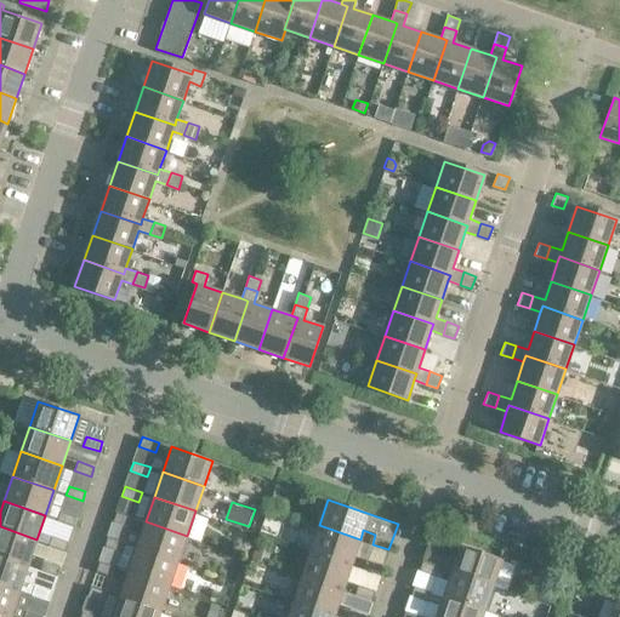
[(77,516),(61,510),(57,520),(74,525),(77,516)]
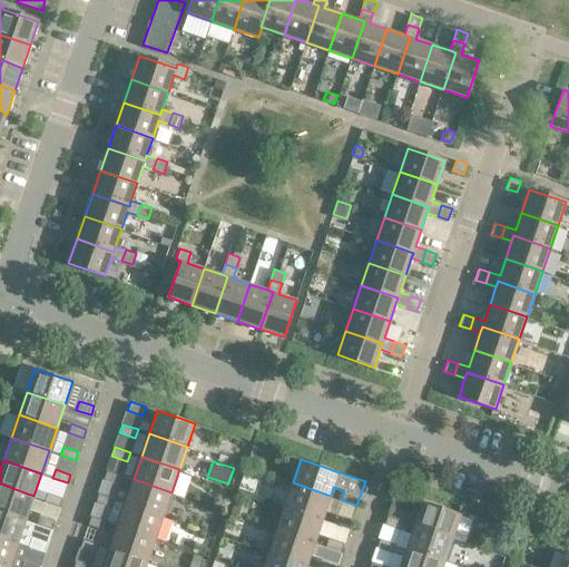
[(123,475),(107,469),(104,478),(119,484),(123,475)]
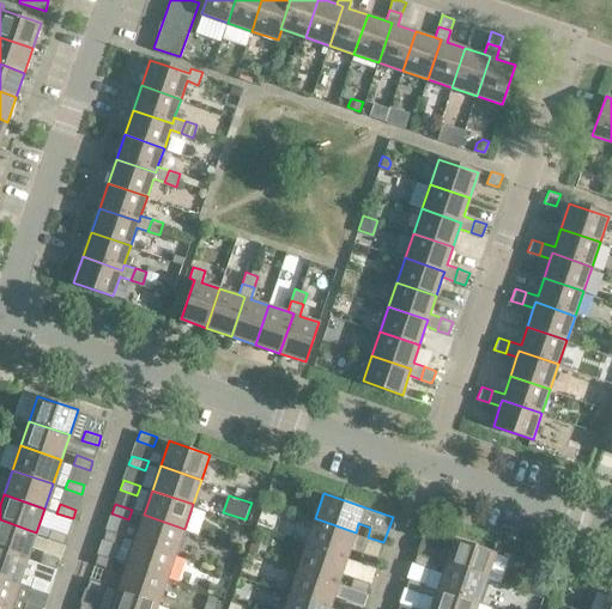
[(185,529),(144,515),(135,540),(176,553),(185,529)]
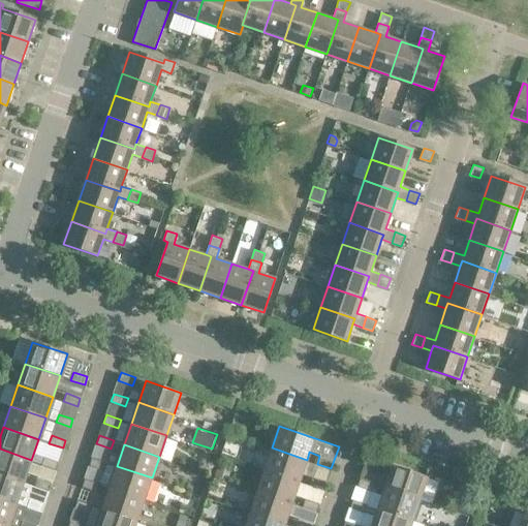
[(307,460),(272,447),(265,469),(300,481),(307,460)]
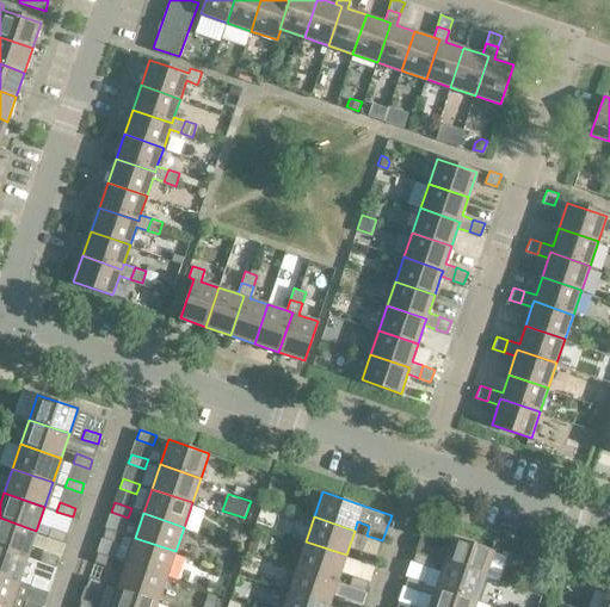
[(36,531),(0,518),(0,545),(28,556),(36,531)]
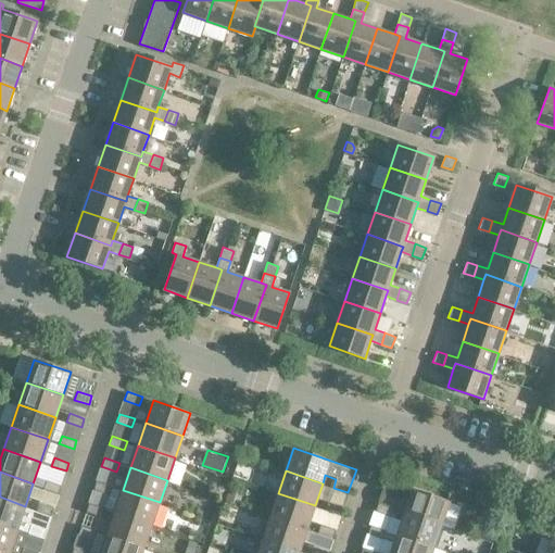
[(61,485),(47,479),(43,488),(59,493),(61,485)]
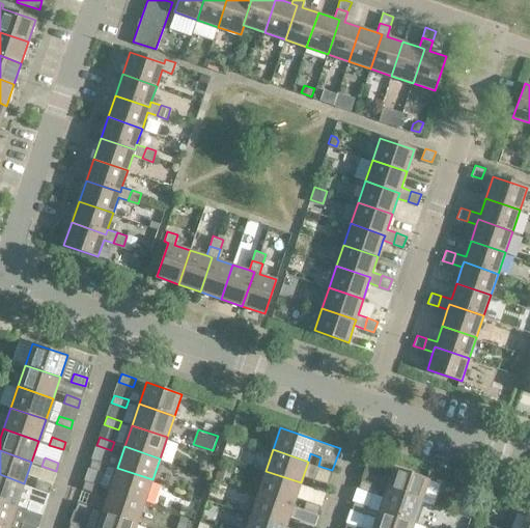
[(383,463),(369,457),(366,466),(381,471),(383,463)]
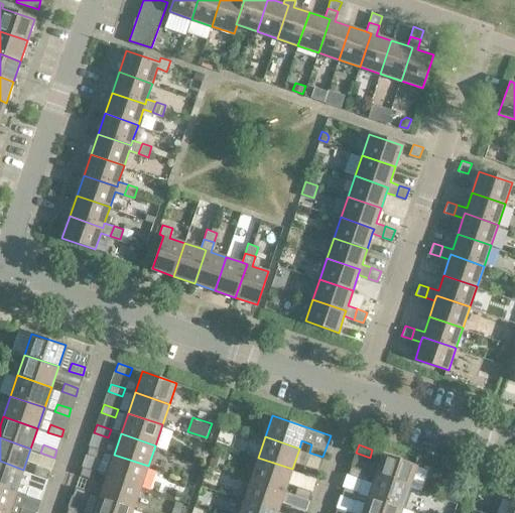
[(104,450),(90,445),(87,454),(101,458),(104,450)]
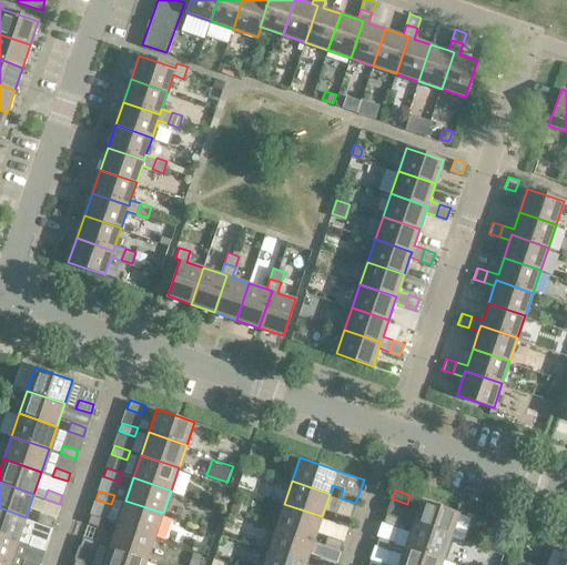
[(421,500),(413,523),(451,535),(458,512),(421,500)]
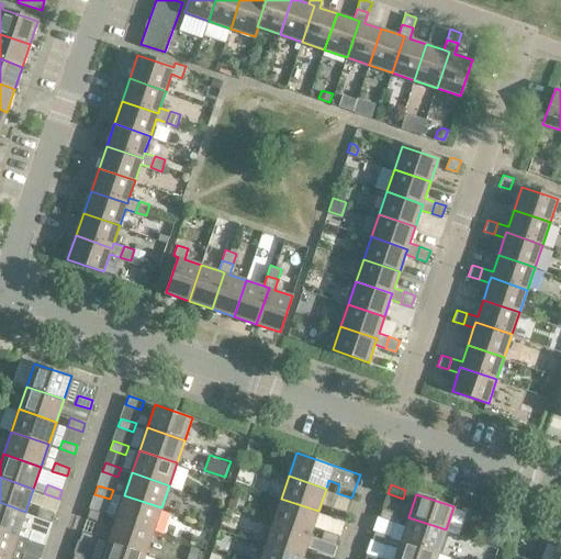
[(161,507),(124,495),(116,517),(154,529),(161,507)]
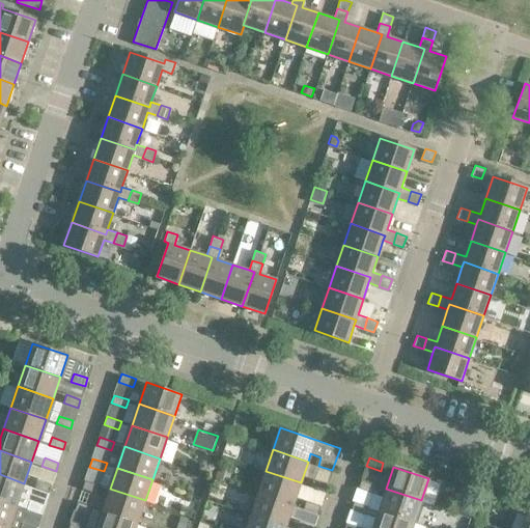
[(301,482),(266,471),(258,492),(294,504),(301,482)]
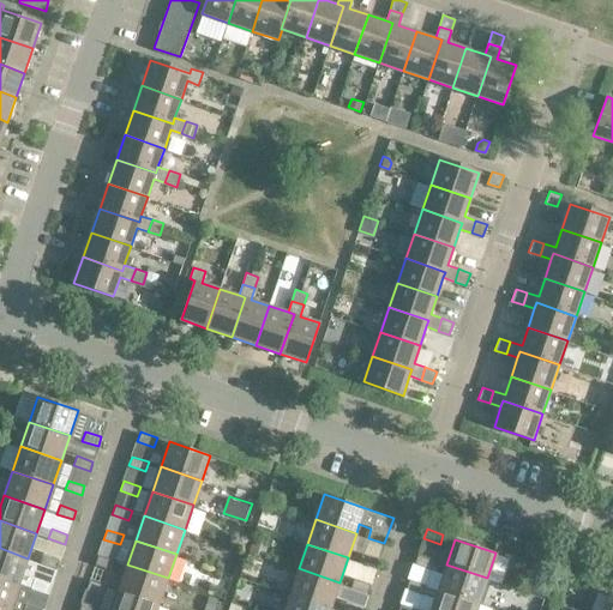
[(28,559),(0,548),(0,575),(19,583),(28,559)]
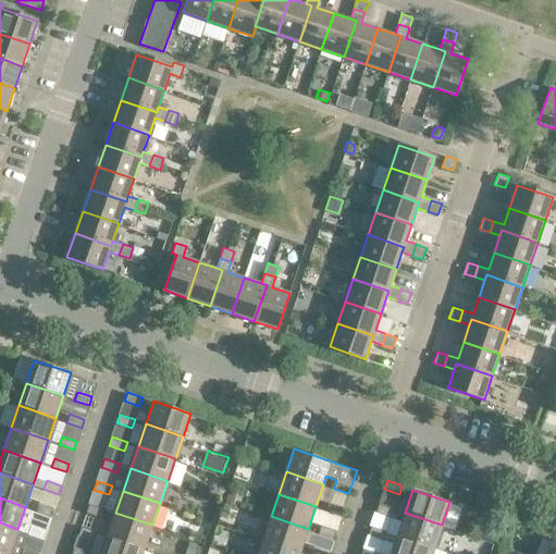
[(344,507),(329,502),(326,511),(341,516),(344,507)]
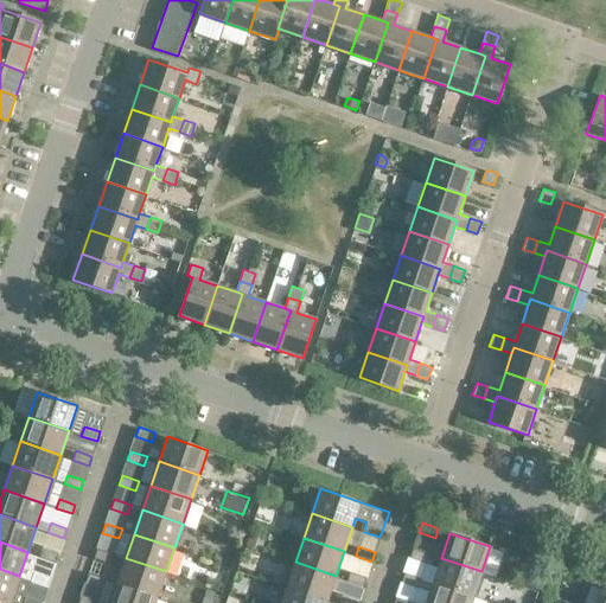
[(58,552),(43,547),(39,557),(56,562),(58,552)]
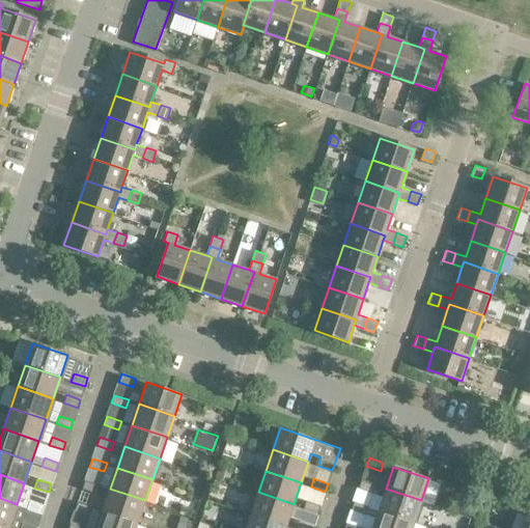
[(100,484),(85,479),(82,488),(96,493),(100,484)]
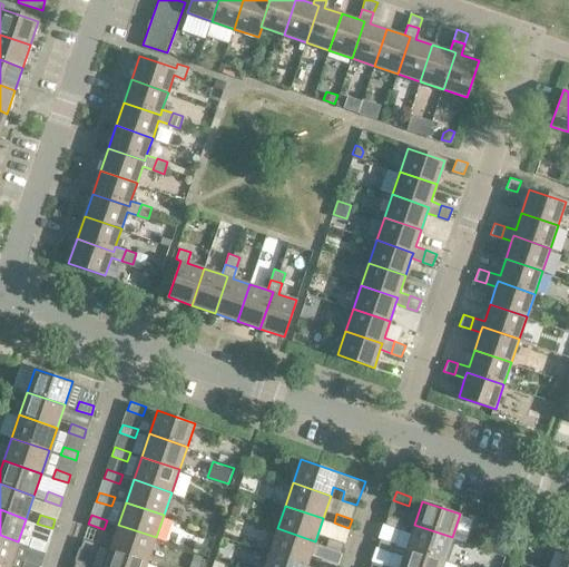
[(403,520),(389,515),(385,524),(401,529),(403,520)]
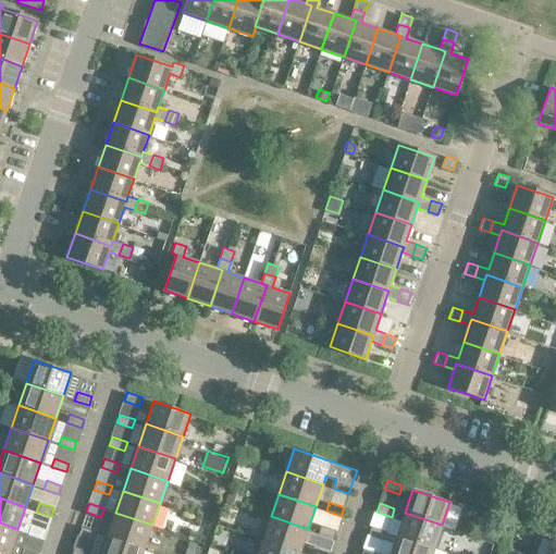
[(152,525),(115,513),(108,534),(145,548),(152,525)]
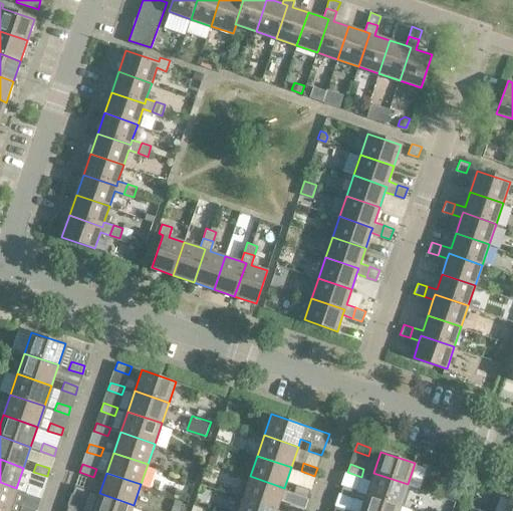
[(408,484),(373,473),(366,493),(401,505),(408,484)]
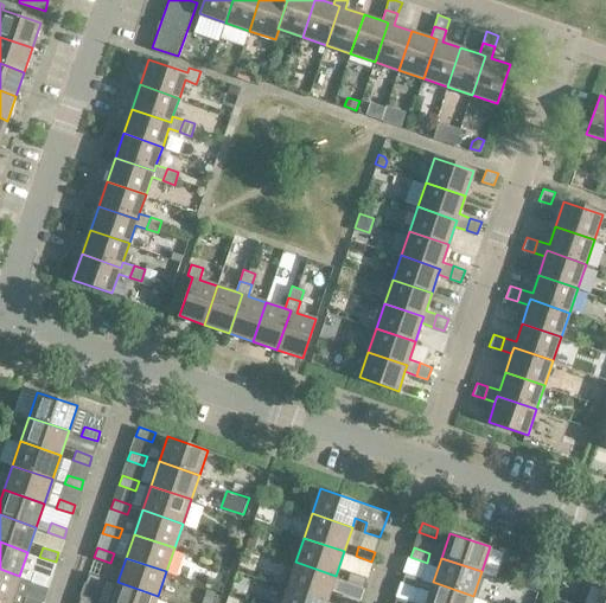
[(336,576),(295,562),(287,587),(327,600),(336,576)]
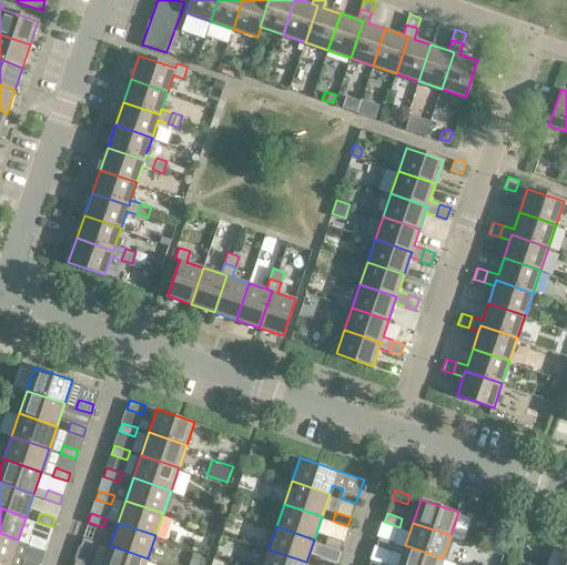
[(0,558),(10,562),(18,540),(0,533),(0,558)]
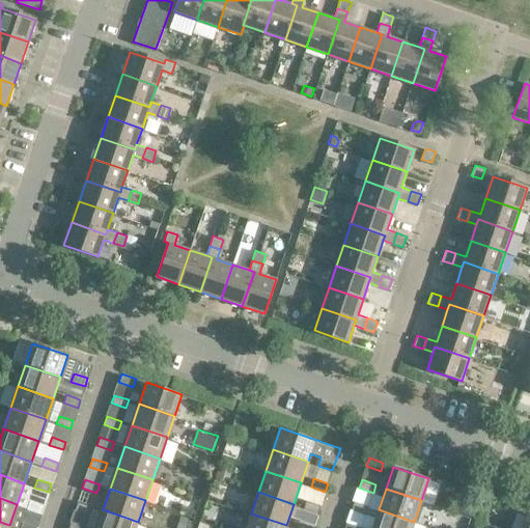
[(44,505),(30,500),(27,508),(42,513),(44,505)]
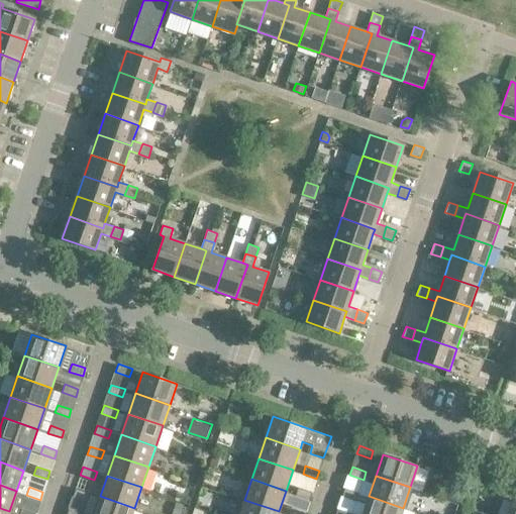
[(312,491),(298,487),(296,495),(309,499),(312,491)]
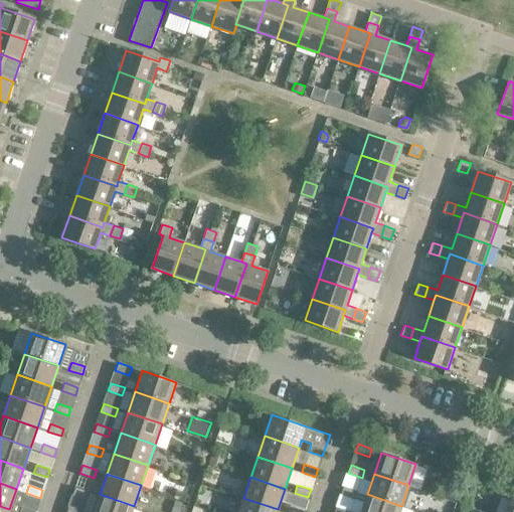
[(357,490),(344,485),(341,493),(355,498),(357,490)]
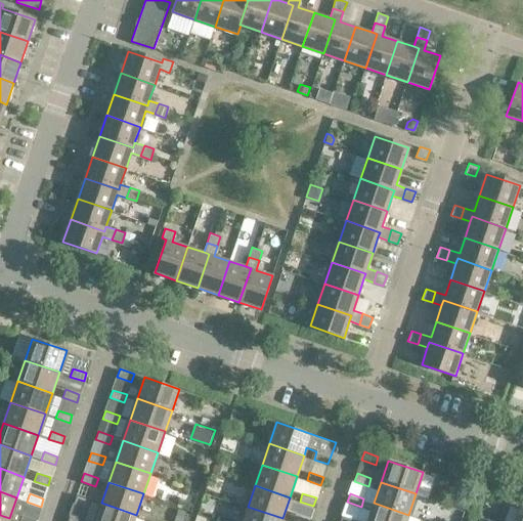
[(91,498),(77,494),(74,503),(88,507),(91,498)]
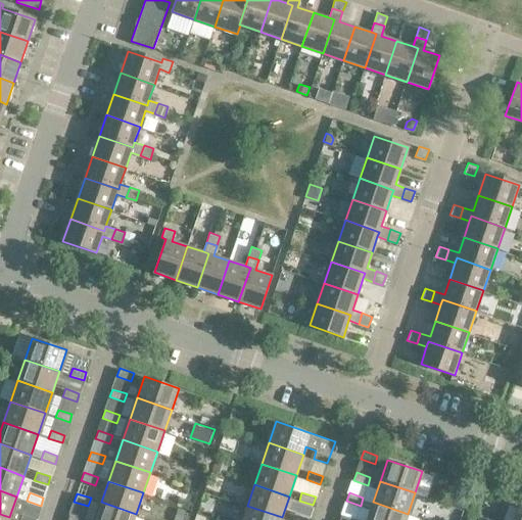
[(451,495),(448,504),(464,509),(467,501),(451,495)]
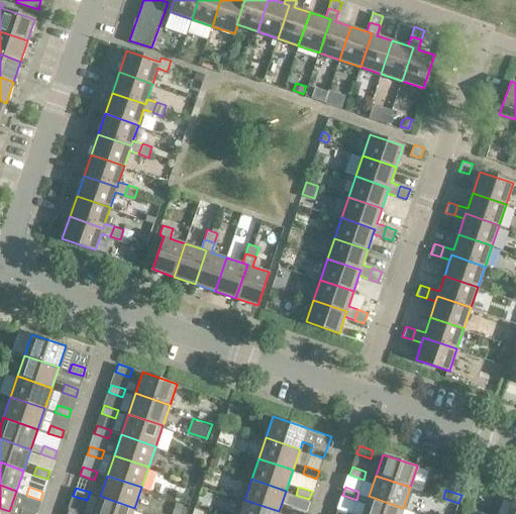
[(131,513),(134,508),(100,496),(93,513),(131,513)]
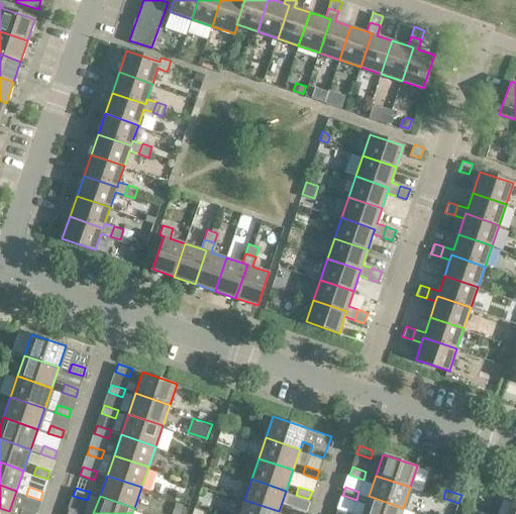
[(401,513),(403,508),(369,496),(363,513),(401,513)]
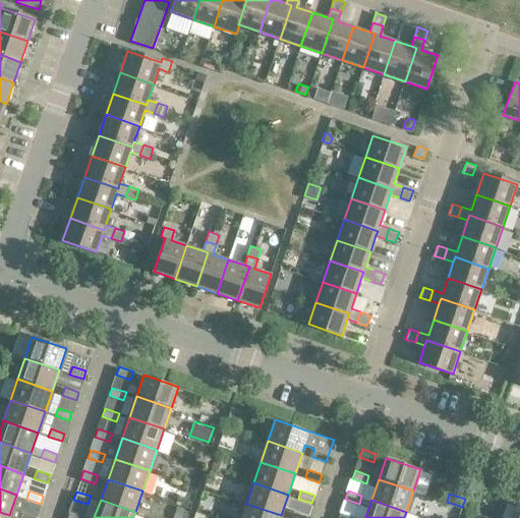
[(471,500),(468,509),(475,512),(478,502),(471,500)]
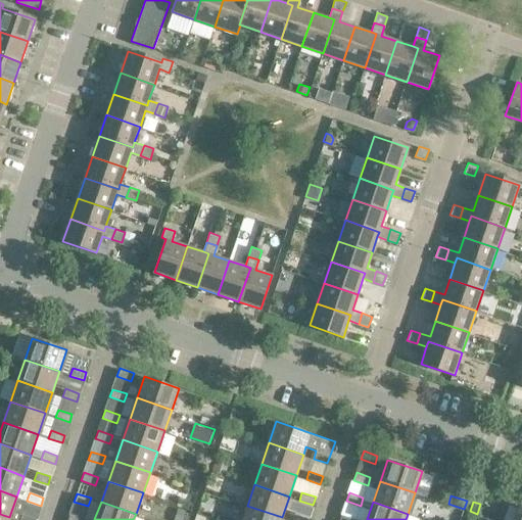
[(178,506),(173,519),(181,519),(185,509),(178,506)]
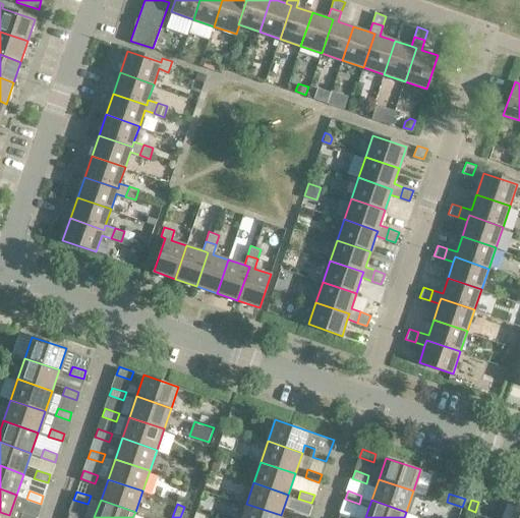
[(279,517),(281,515),(246,504),(240,517),(279,517)]
